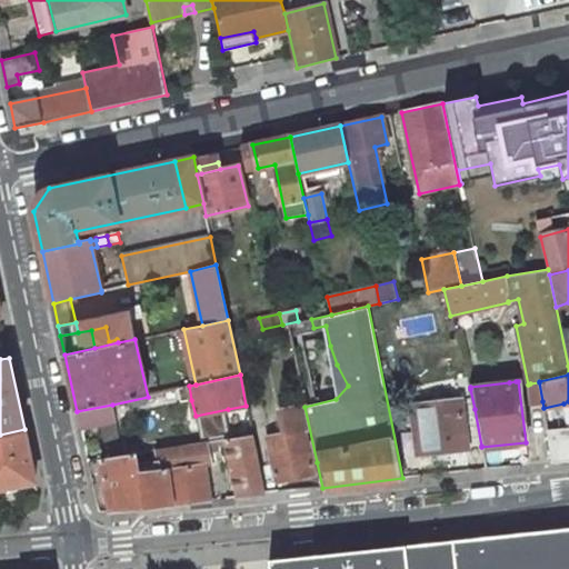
[(531,402),(542,401),(539,382),(530,383),(531,402)]
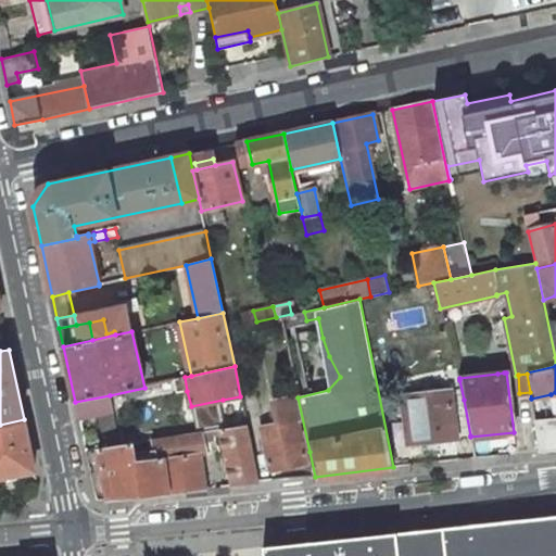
[(177,393),(187,391),(185,377),(174,379),(177,393)]
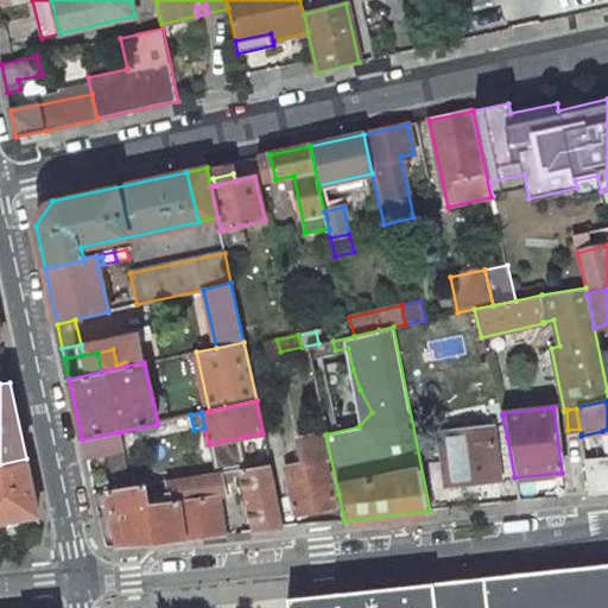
[(493,438),(507,437),(502,416),(491,418),(492,428),(493,438)]
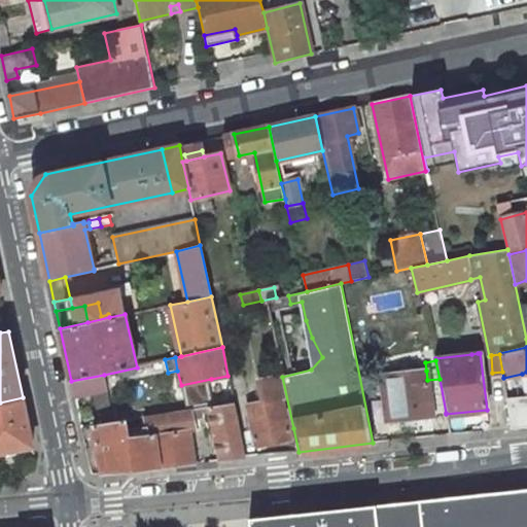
[(446,413),(440,379),(427,380),(426,371),(382,376),(387,421),(432,416),(432,414),(446,413)]
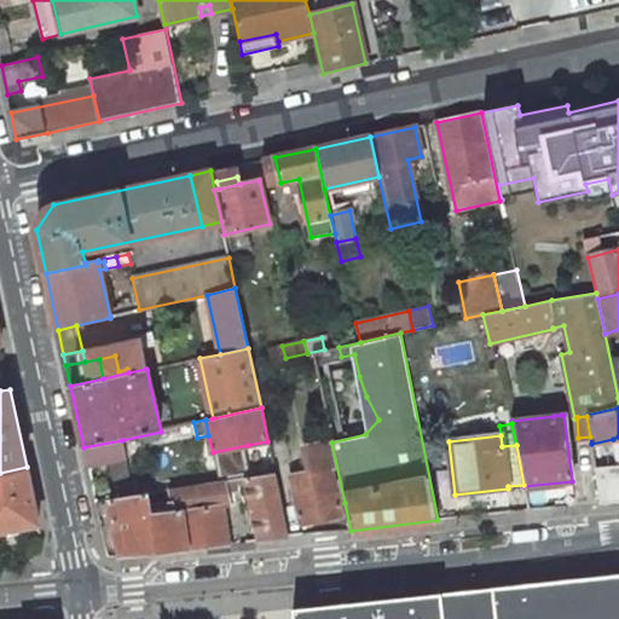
[(84,447),(88,467),(126,458),(122,440),(84,447)]
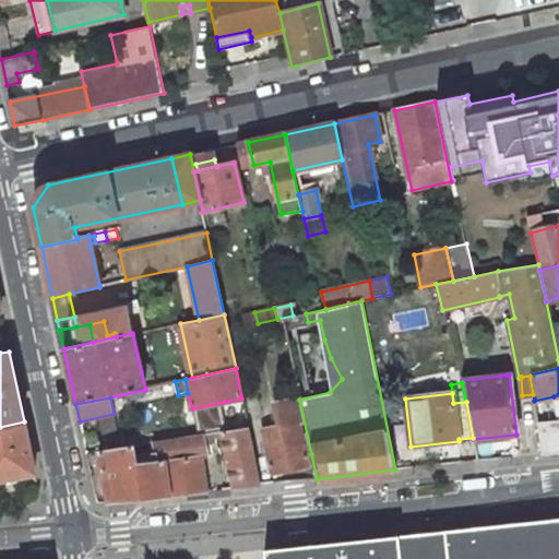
[(228,424),(247,420),(241,399),(224,402),(228,424)]
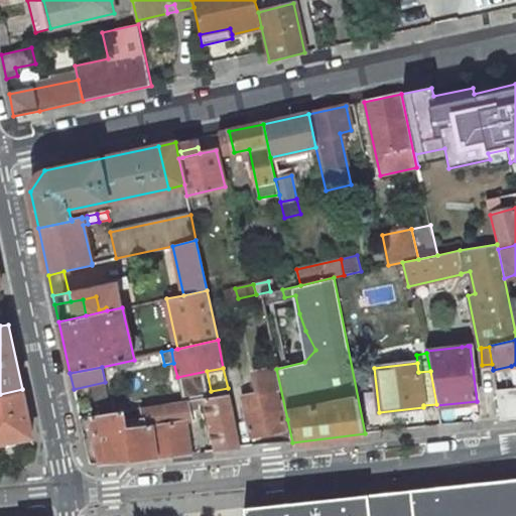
[(283,420),(287,419),(276,369),(253,373),(258,394),(242,397),(251,437),(285,430),(283,420)]
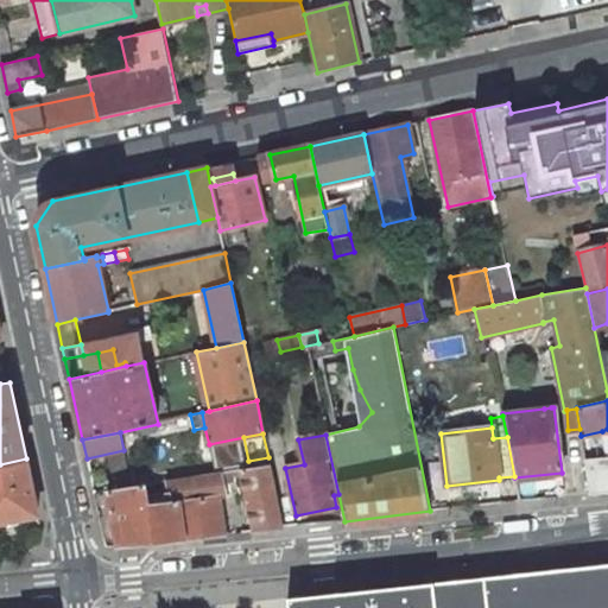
[(589,494),(607,492),(607,456),(584,458),(589,494)]
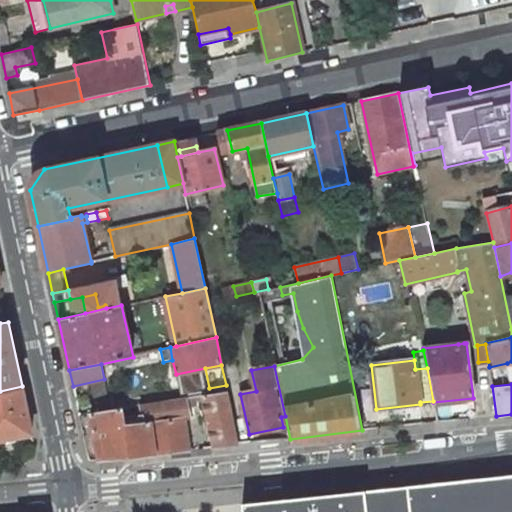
[(227,391),(226,385),(209,388),(210,393),(210,394),(227,391)]
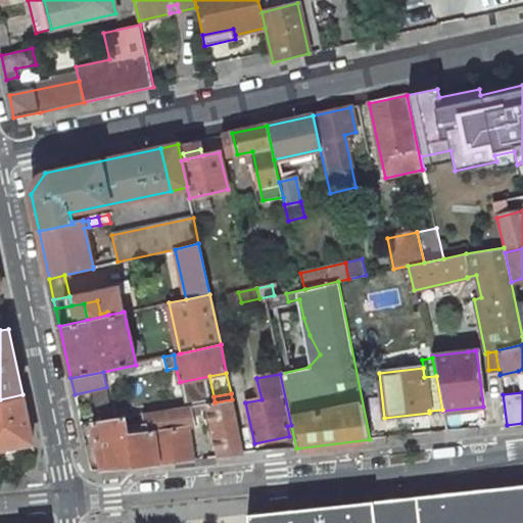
[(0,449),(33,443),(22,394),(0,399),(0,449)]
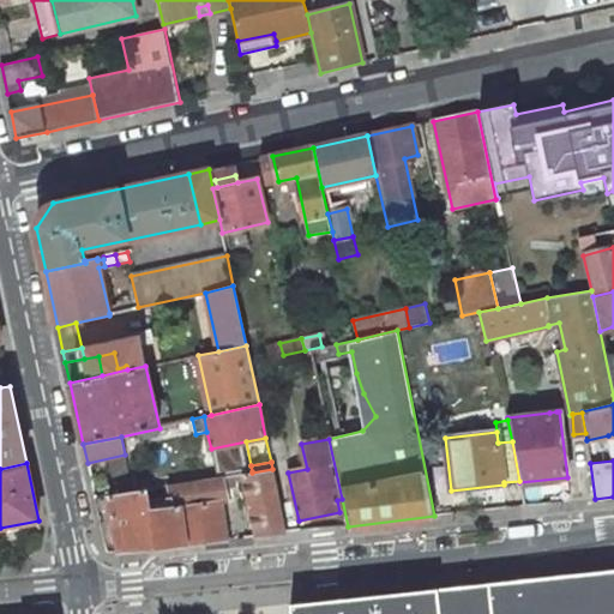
[(252,473),(252,471),(170,485),(173,497),(175,509),(163,509),(164,524),(160,524),(164,546),(227,539),(222,506),(228,505),(224,487),(239,485),(240,491),(247,489),(257,536),(286,533),(272,469),(252,473)]
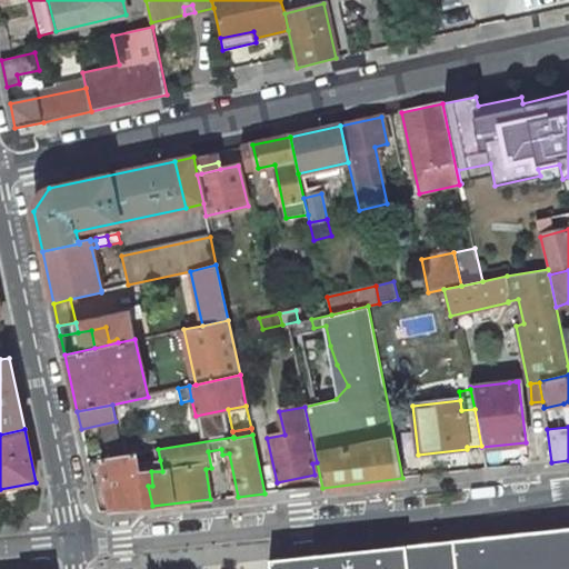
[(110,510),(146,507),(138,462),(137,452),(101,459),(110,510)]
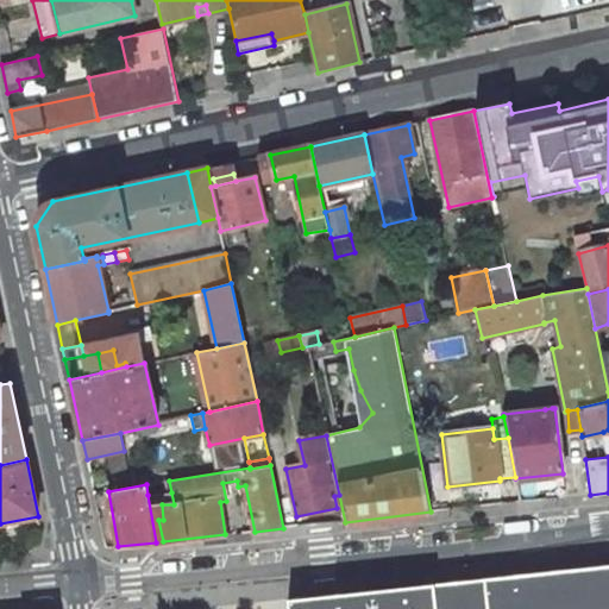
[(174,504),(171,493),(148,495),(156,542),(163,541),(158,520),(163,520),(162,504),(174,504)]
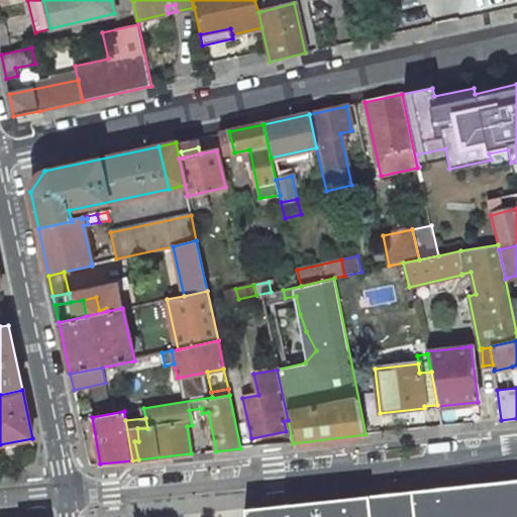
[(516,516),(516,479),(244,509),(245,516),(516,516)]
